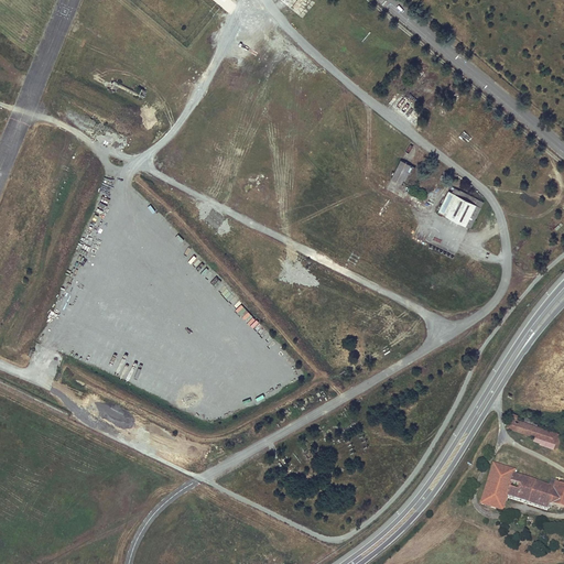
[(400,160),(391,180),(401,184),(404,179),(407,179),(412,167),(410,167),(411,165),(400,160)]
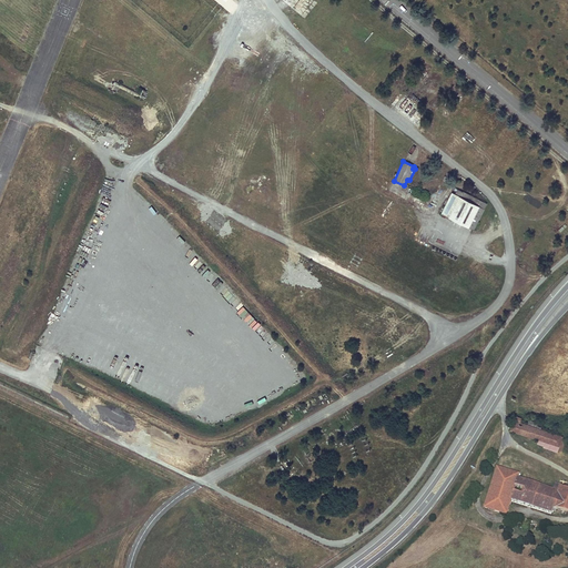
[(455,194),(485,209),(487,204),(457,189),(455,194)]
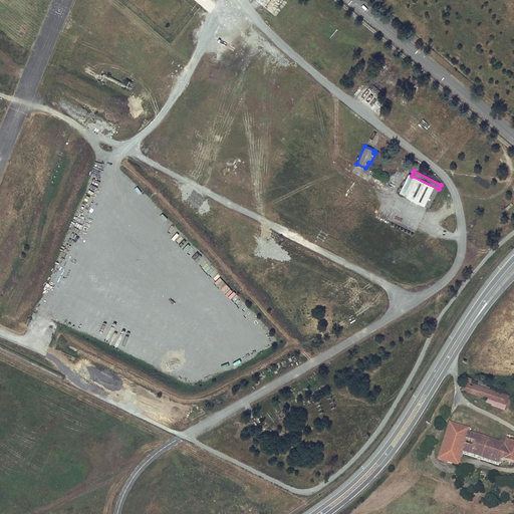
[(399,193),(429,208),(439,189),(412,176),(409,174),(399,193)]
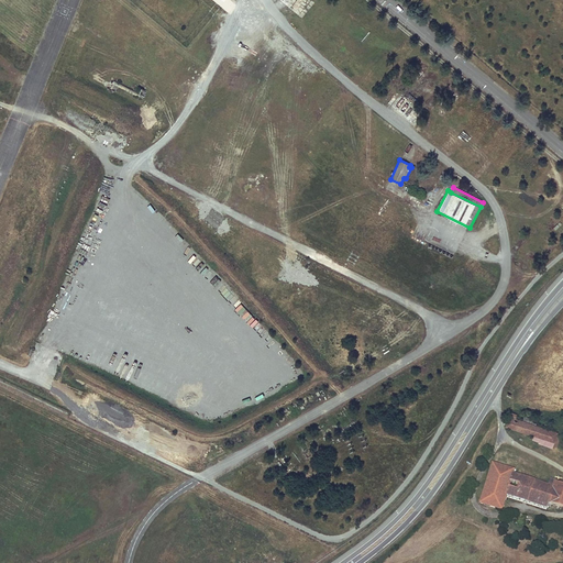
[(506,426),(533,435),(540,438),(539,441),(538,443),(552,448),(556,433),(537,426),(538,421),(526,417),(523,421),(516,418),(517,415),(511,411),(510,416),(509,416),(506,426)]
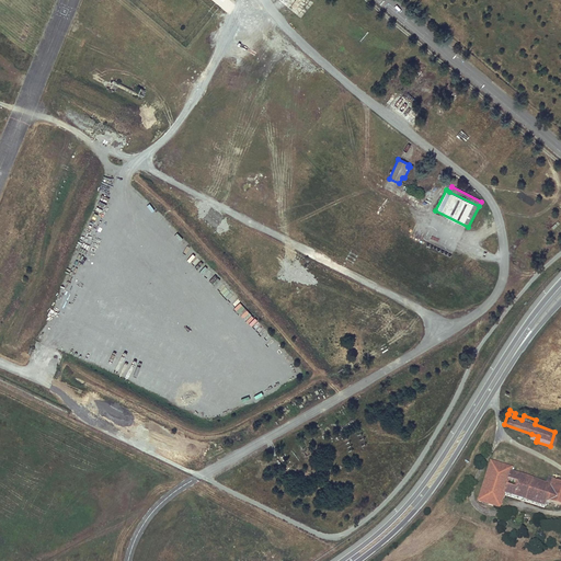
[(549,477),(547,483),(512,472),(514,469),(493,462),(479,502),(500,508),(505,493),(545,506),(547,502),(560,505),(560,483),(554,482),(556,479),(549,477)]
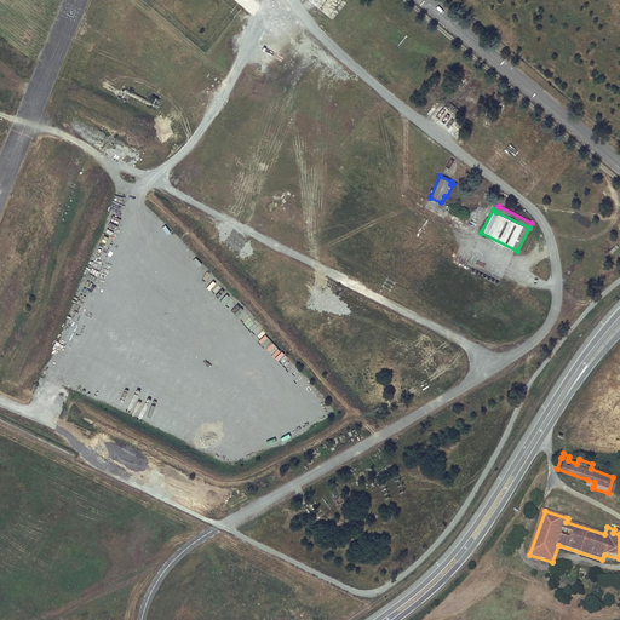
[(569,574),(585,579),(587,569),(572,566),(572,568),(568,567),(568,569),(570,570),(569,574)]
